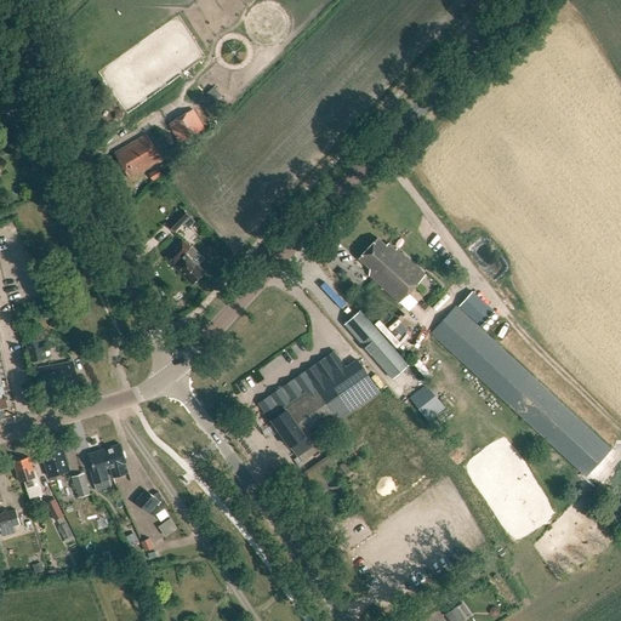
[(229,106),(214,87),(206,93),(223,112),(229,106)]
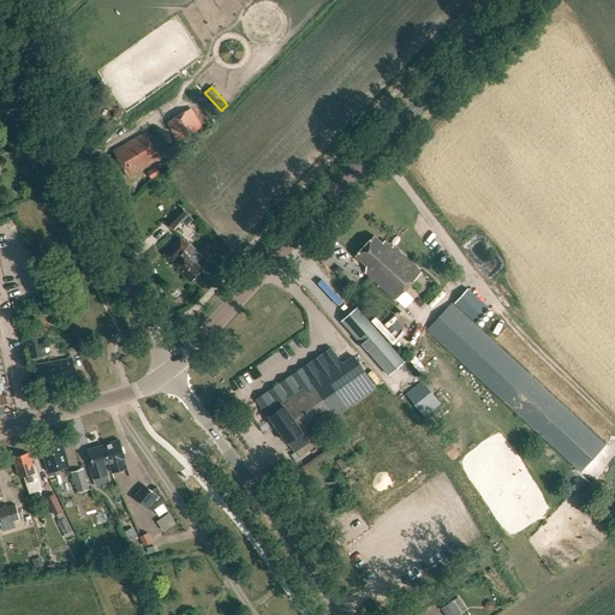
[(183,139),(187,145),(197,139),(193,132),(203,127),(192,109),(168,124),(179,142),(183,139)]
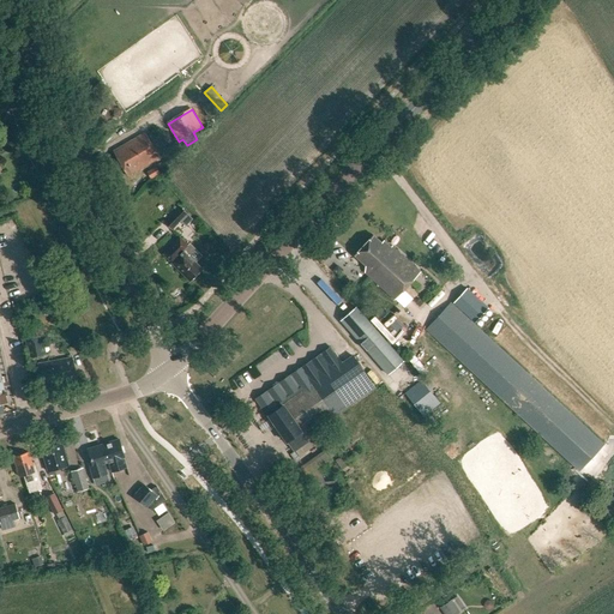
[(145,133),(114,151),(130,176),(160,160),(145,133)]
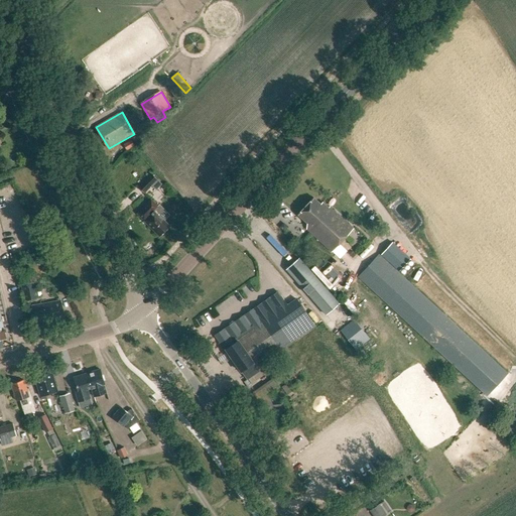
[(123,144),(126,149),(133,145),(130,140),(123,144)]
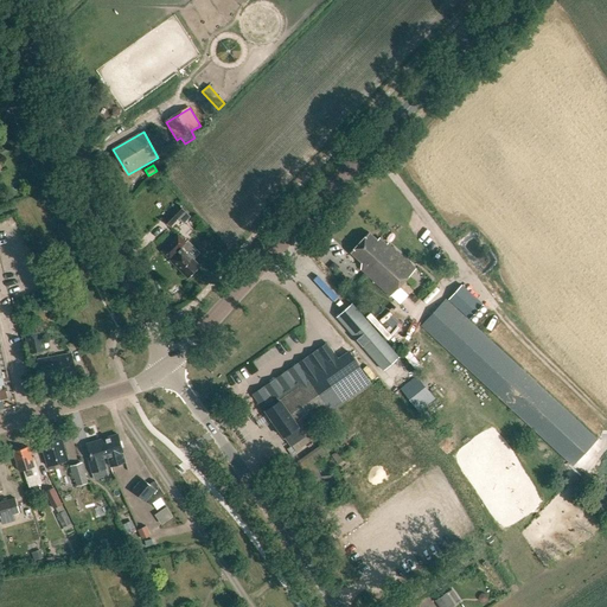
[(185,211),(178,205),(164,221),(171,227),(185,211)]
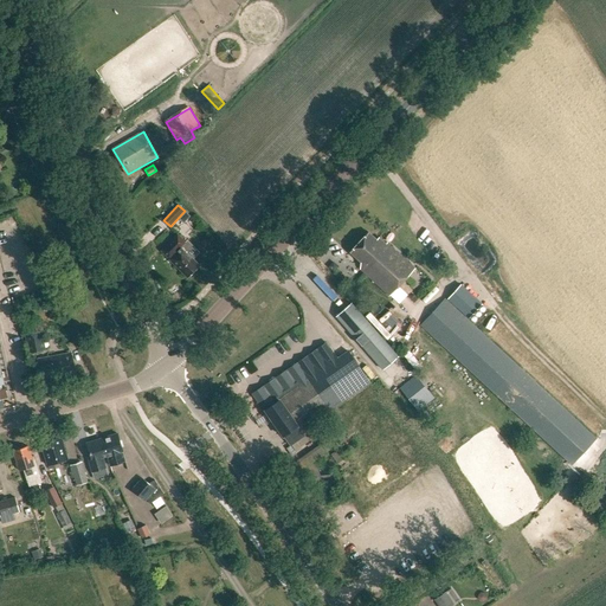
[(360,269),(389,296),(414,269),(387,243),(386,244),(379,238),(376,239),(368,232),(349,251),(361,262),(360,269)]
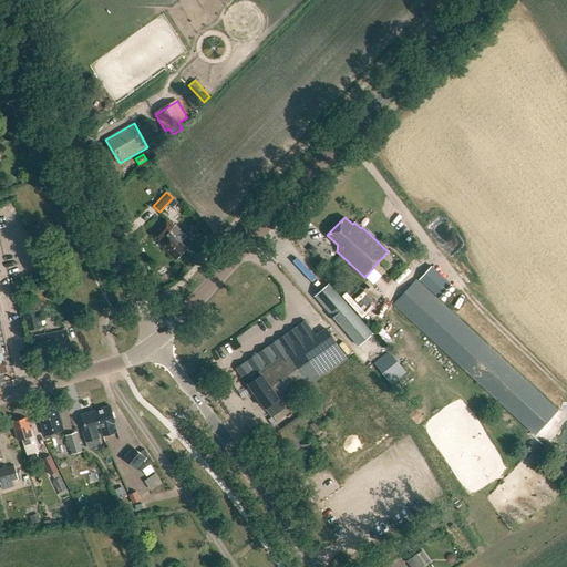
[(176,225),(174,227),(166,219),(151,235),(176,261),(188,249),(182,243),(187,237),(176,225)]
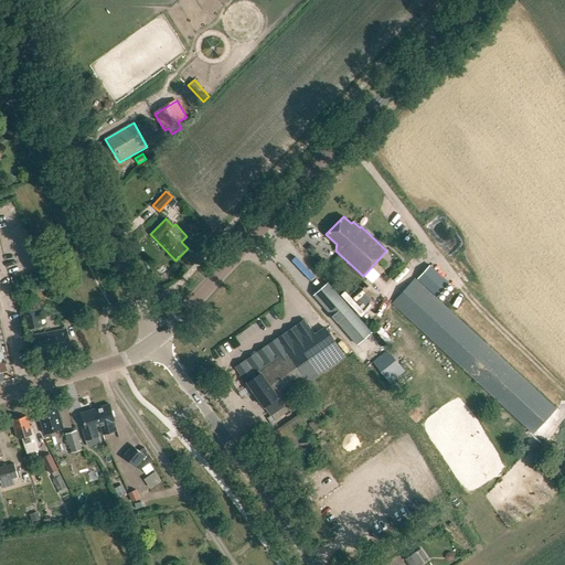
[(429,265),(417,279),(437,297),(449,284),(429,265)]
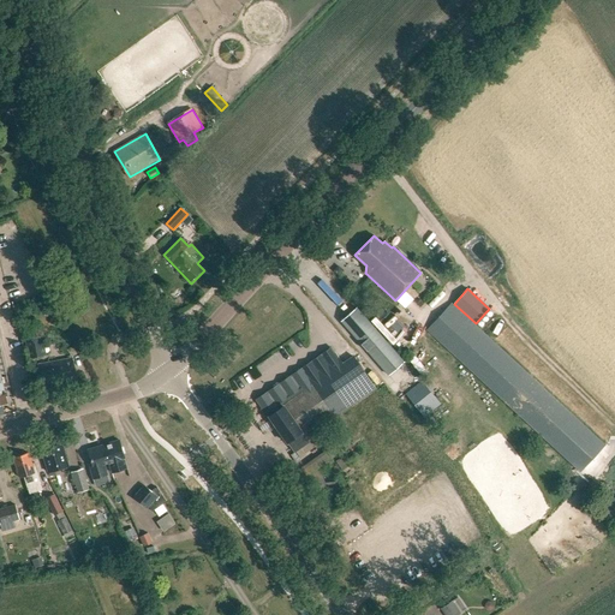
[(427,330),(579,471),(604,445),(451,304),(427,330)]
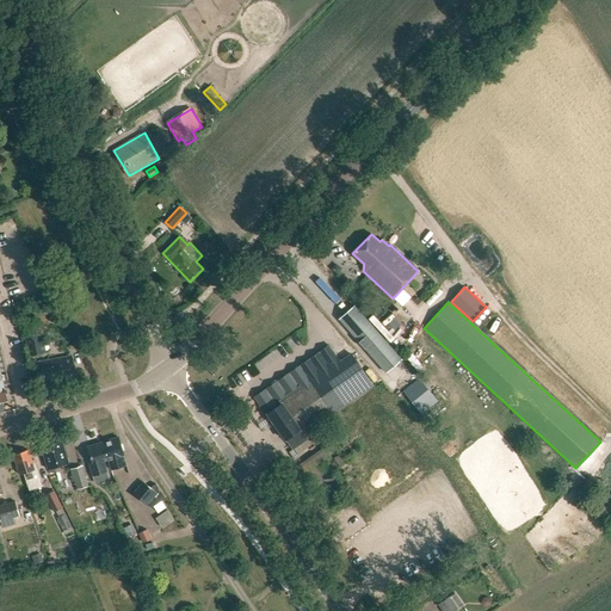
[(353,306),(339,319),(387,372),(401,359),(353,306)]
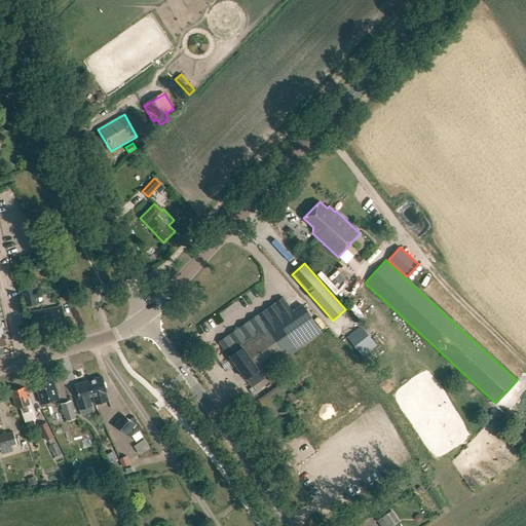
[(24,291),(27,307),(41,304),(38,288),(24,291)]
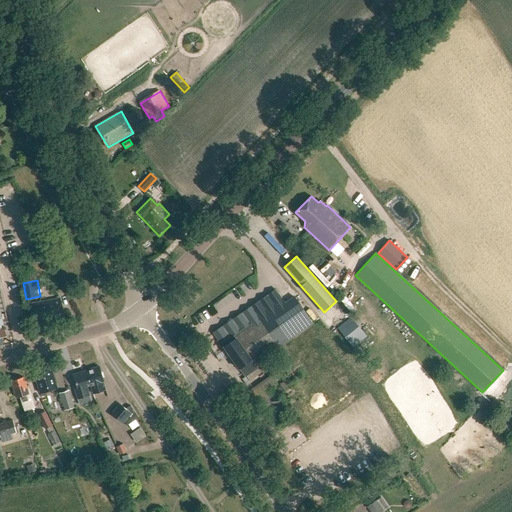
[(0,335),(2,335),(5,332),(3,322),(8,321),(6,312),(1,313),(0,310),(0,292),(1,292),(0,287),(0,335)]
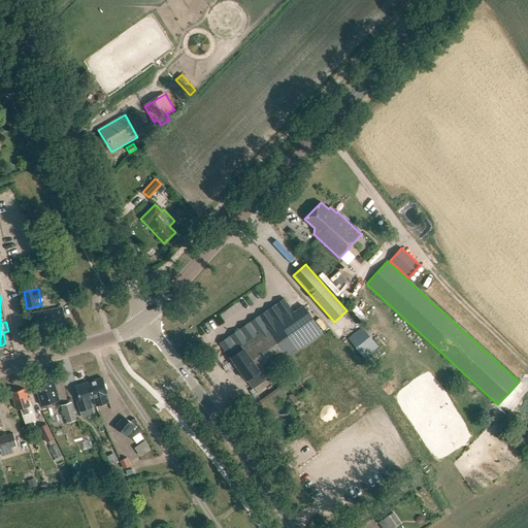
[(259,317),(221,342),(253,388),(266,378),(263,374),(288,358),(323,333),(305,307),(296,315),(288,302),(262,321),(259,317)]
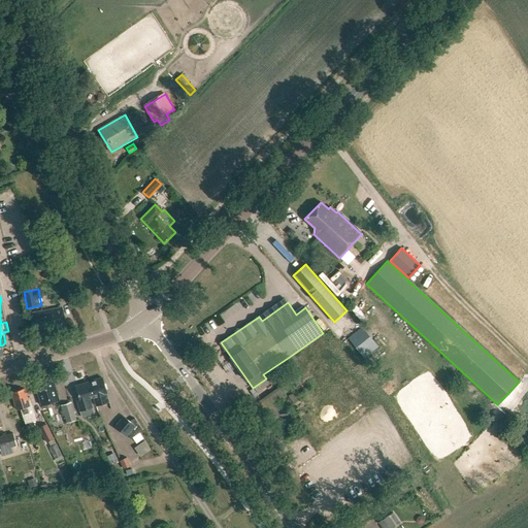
[(31,314),(34,330),(50,327),(51,330),(66,327),(62,307),(31,314)]
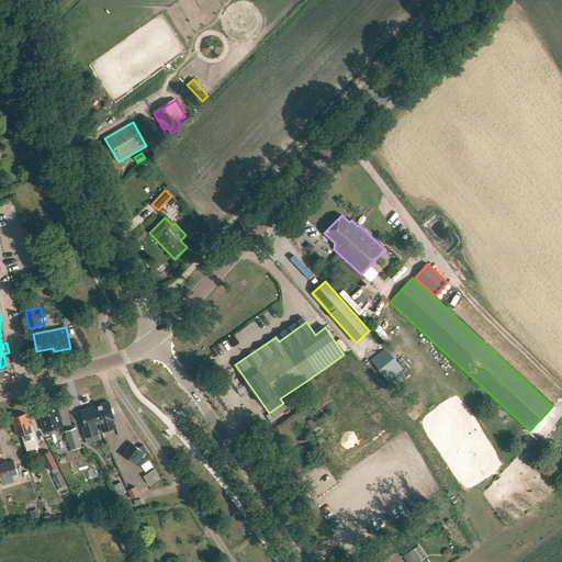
[(109,402),(94,406),(100,423),(102,433),(116,428),(113,418),(114,418),(109,402)]
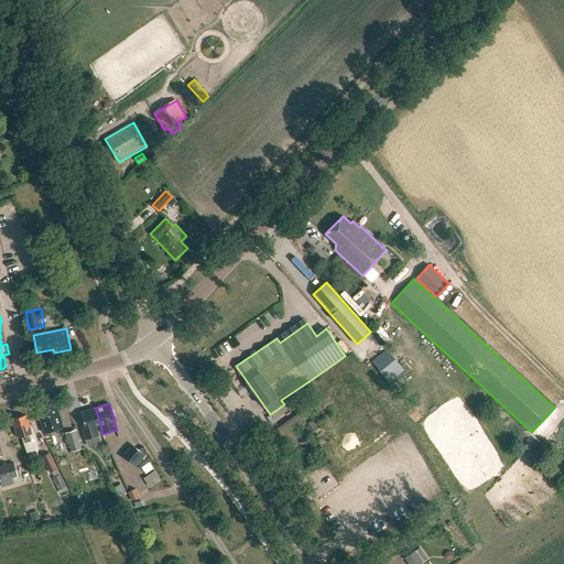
[(38,412),(44,433),(63,427),(56,405),(38,412)]
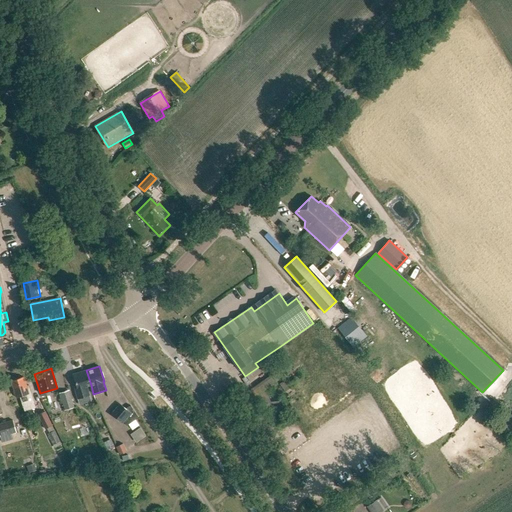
[(86,370),(73,374),(77,388),(74,389),(78,399),(79,404),(92,401),(87,386),(91,385),(86,370)]
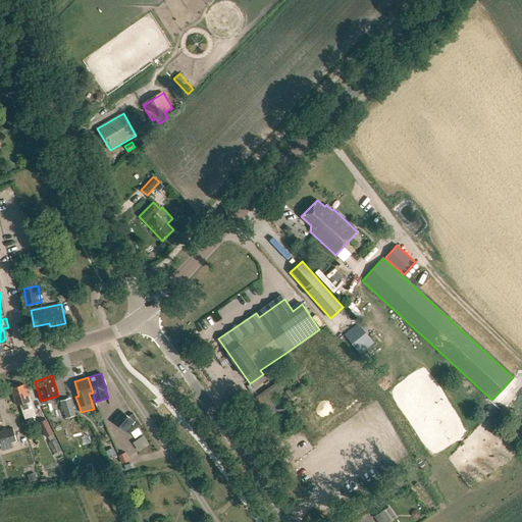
[(23,384),(11,387),(15,405),(19,404),(21,414),(22,414),(23,419),(35,416),(34,411),(29,393),(27,394),(23,384)]
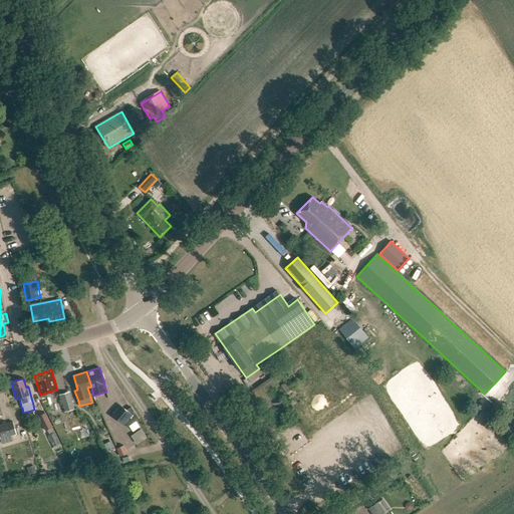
[(58,394),(64,411),(74,408),(69,391),(58,394)]
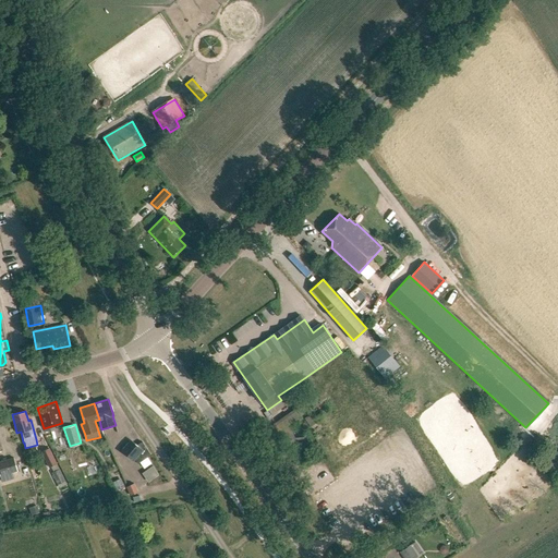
[(129,441),(121,450),(133,461),(135,459),(137,463),(138,463),(143,469),(150,464),(146,458),(150,455),(143,443),(136,446),(133,443),(131,445),(129,441)]
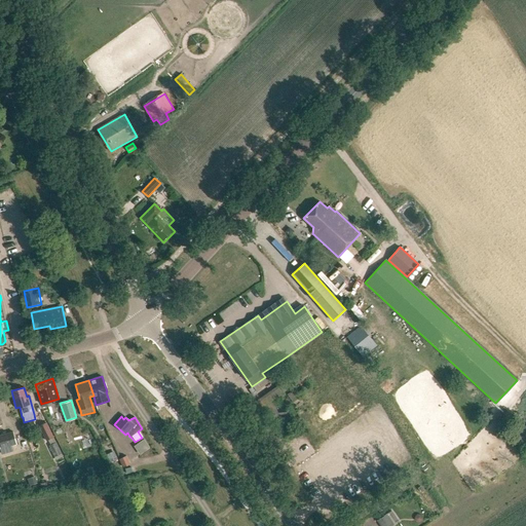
[(46,421),(38,425),(46,441),(48,440),(53,437),(46,421)]
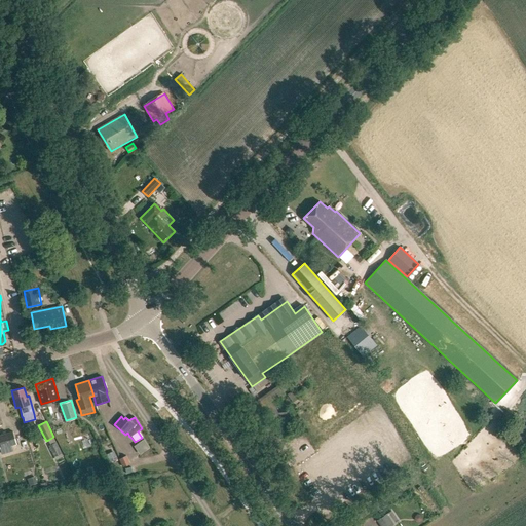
[(0,435),(0,450),(1,455),(13,451),(11,446),(16,445),(13,431),(0,435)]
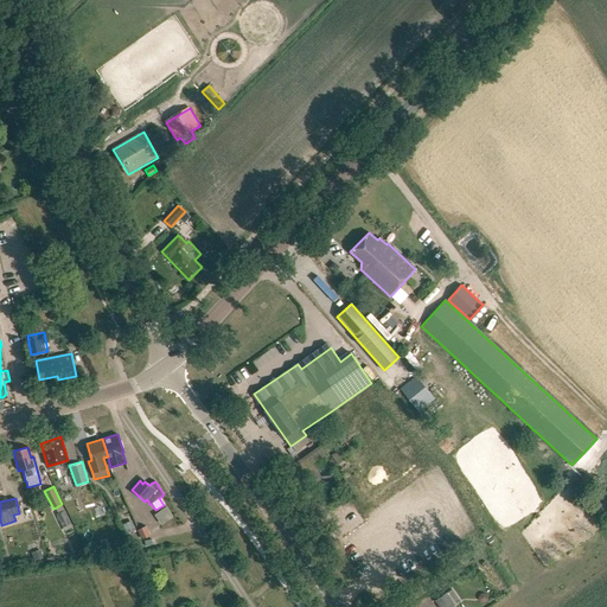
[(57,513),(63,528),(71,523),(65,510),(58,512),(57,513)]
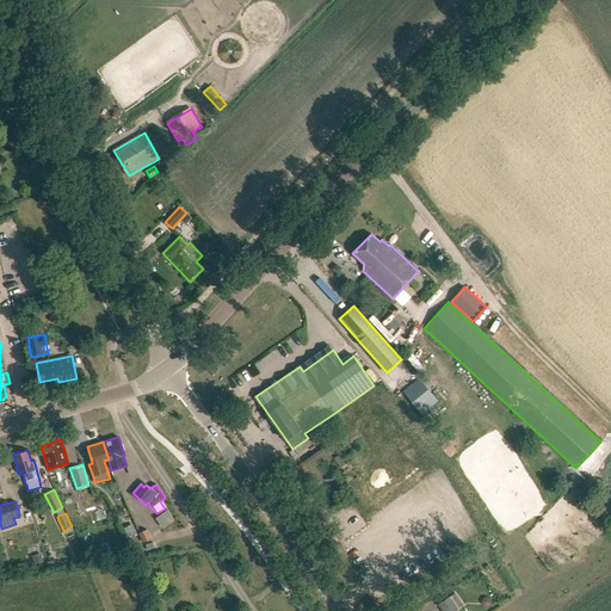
[(131,524),(123,528),(127,536),(135,531),(131,524)]
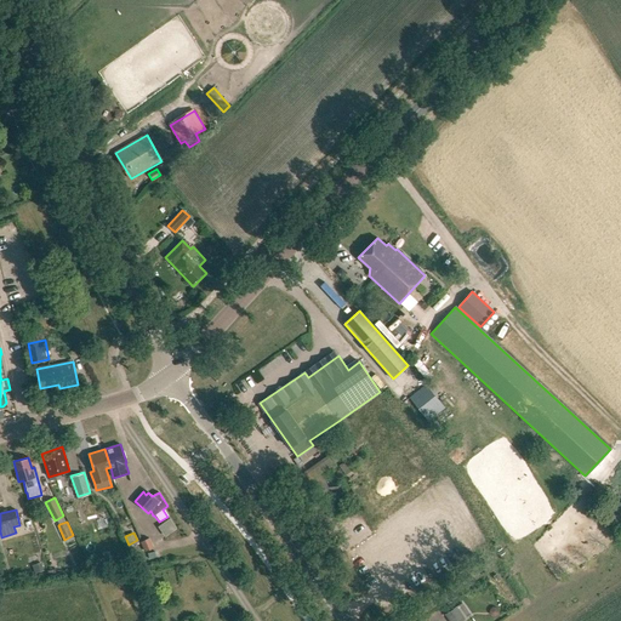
[(40,562),(33,564),(36,574),(44,570),(40,562)]
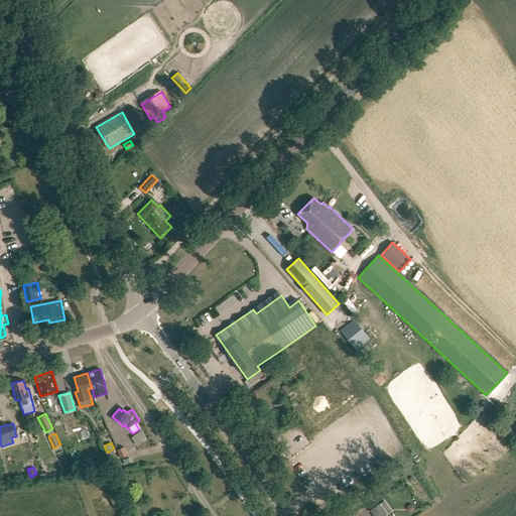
[(385,503),(370,513),(371,515),(388,515),(392,514),(385,503)]
